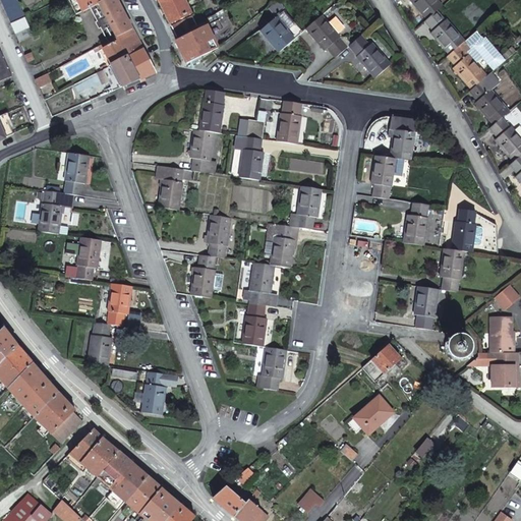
[(0,0),(12,23),(25,17),(17,0),(0,0)]
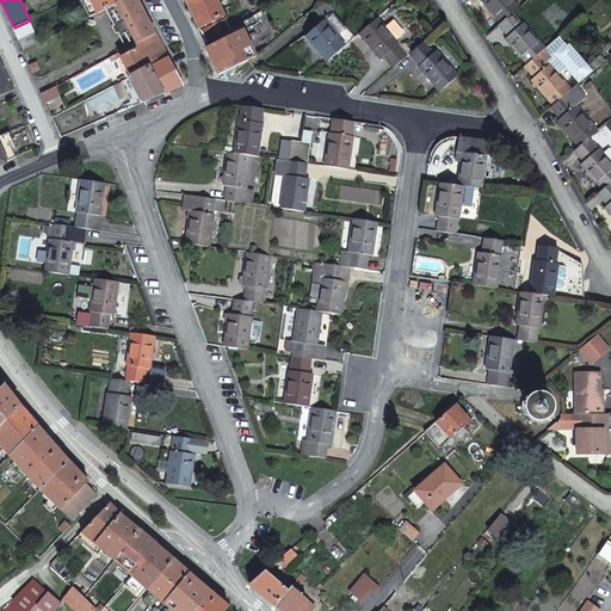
[(118,4),(125,0),(91,0),(99,13),(107,10),(118,4)]
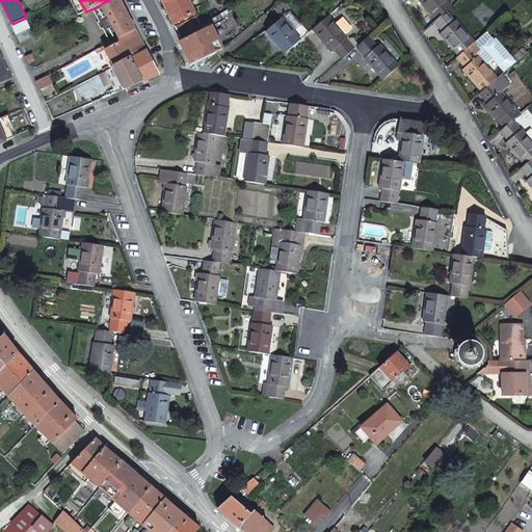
[(121,37),(136,29),(121,0),(109,0),(103,3),(121,37)]
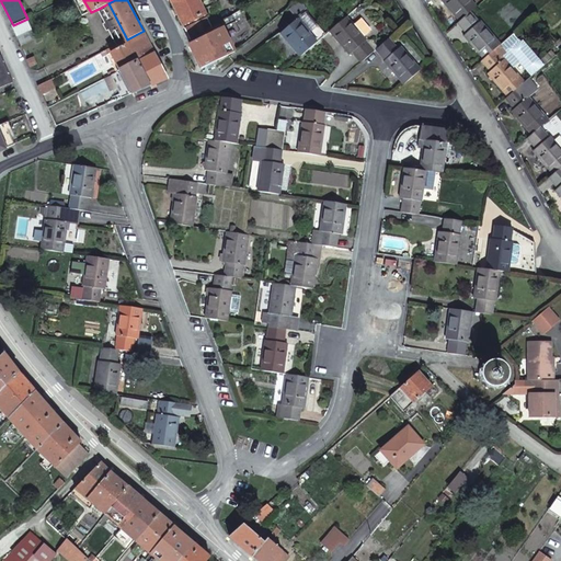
[(171,0),(183,24),(191,38),(212,26),(206,13),(199,0),(171,0)]
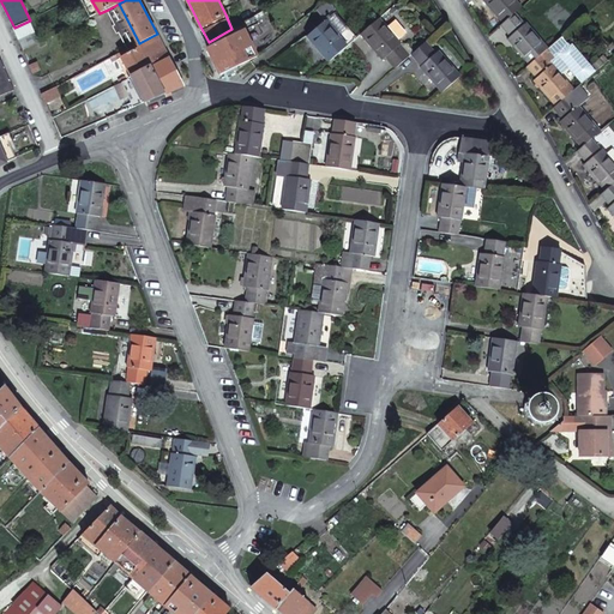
[(483,0),(501,20),(513,10),(519,4),(516,0),(483,0)]
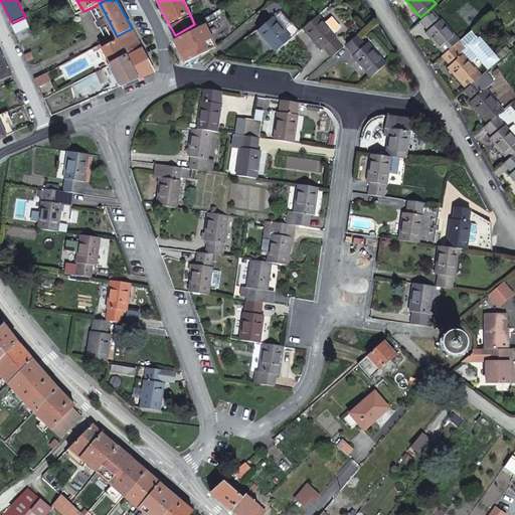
[(108,41),(117,36),(100,3),(91,8),(108,41)]
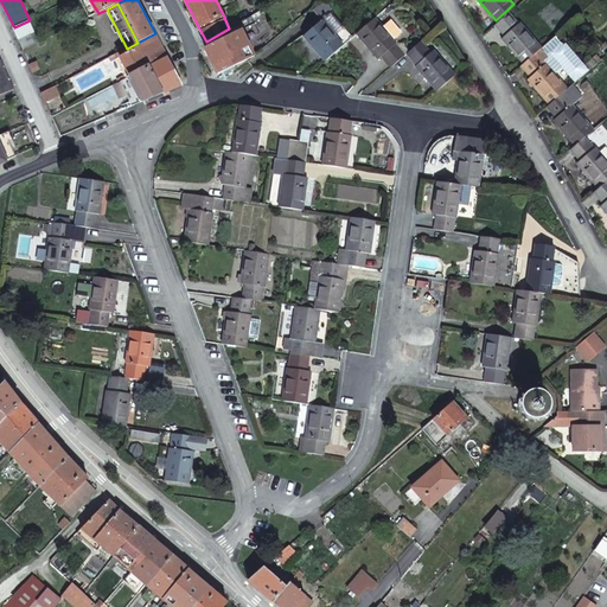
[(306,34),(327,59),(355,36),(333,8),(323,18),(324,19),(306,34)]
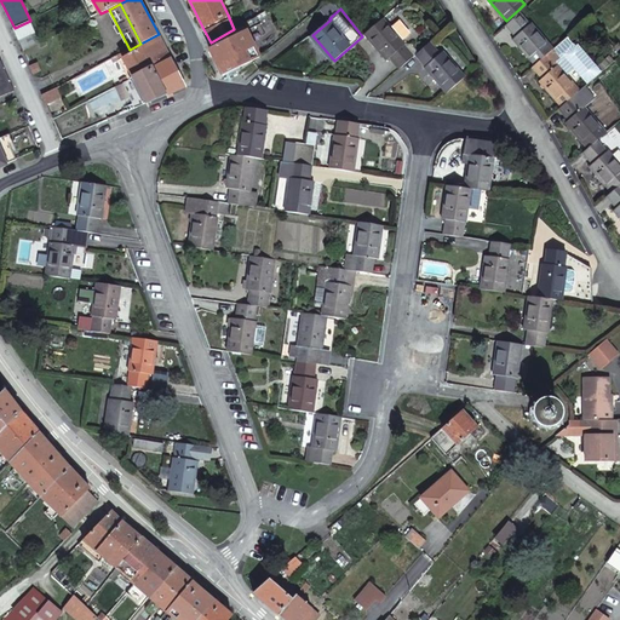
[(533,63),(545,53),(552,46),(529,21),(528,22),(518,10),(506,21),(504,23),(514,34),(510,36),(533,63)]
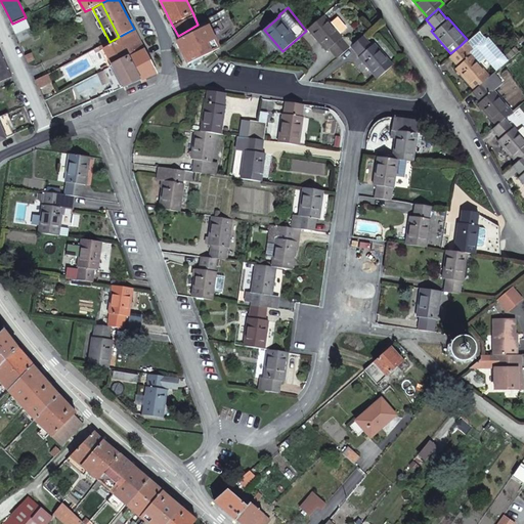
[(344,36),(325,14),(309,29),(326,49),(330,47),(338,57),(350,47),(342,37),(344,36)]
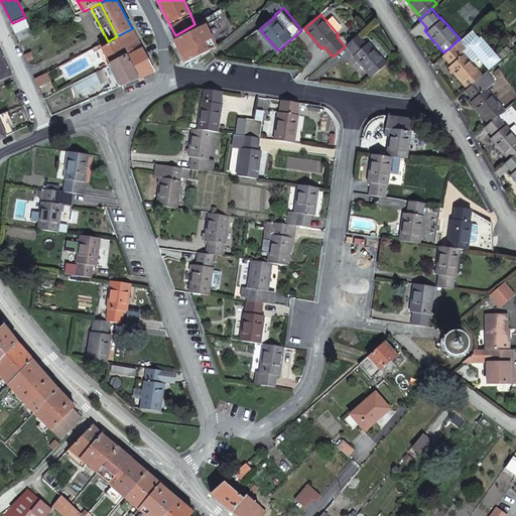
[(12,23),(20,42),(34,35),(25,17),(12,23)]
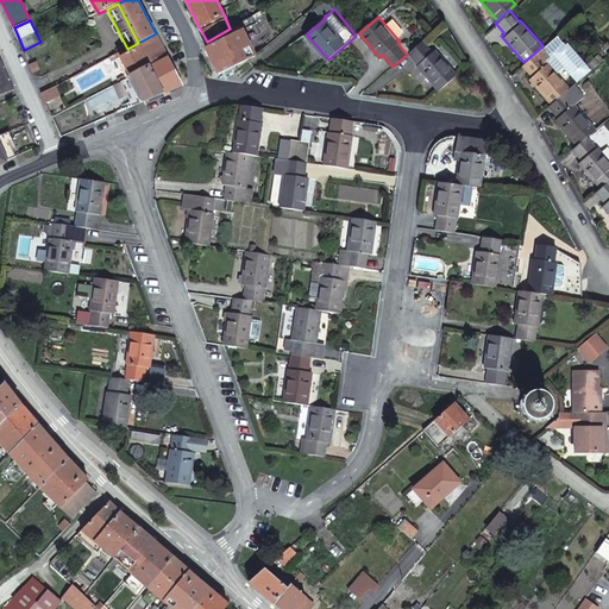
[(219,74),(257,56),(244,29),(206,45),(219,74)]
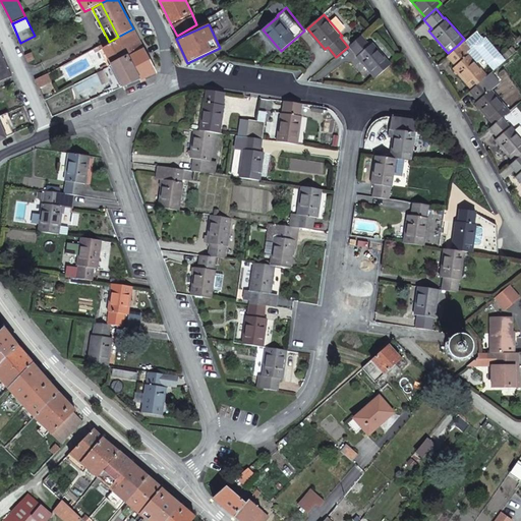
[(143,49),(133,29),(118,37),(109,42),(98,47),(100,51),(106,64),(99,68),(101,70),(103,69),(107,67),(128,56),(143,49)]
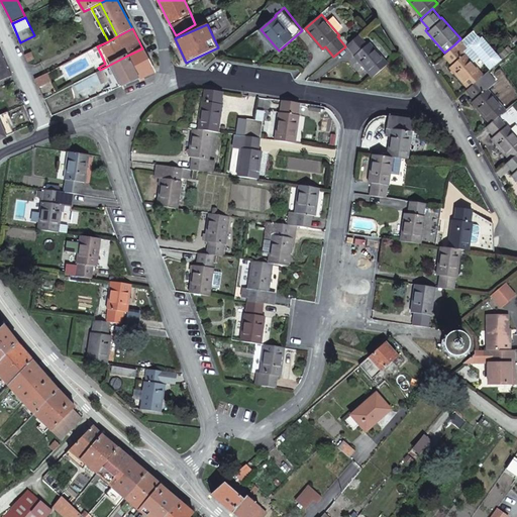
[(370,43),(362,33),(350,43),(358,54),(356,55),(375,76),(391,63),(373,41),(370,43)]
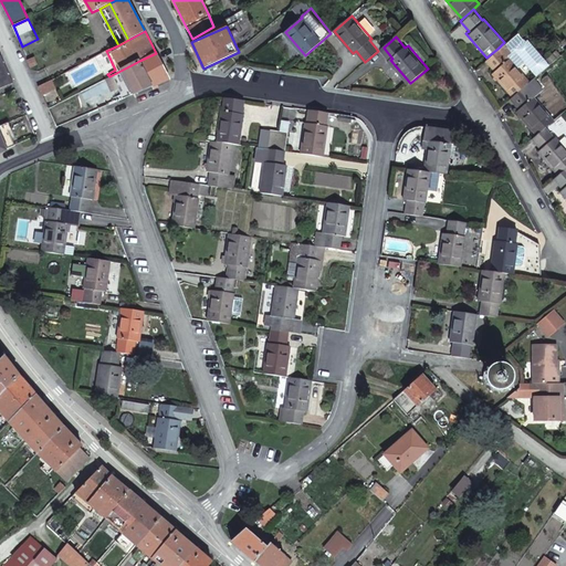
[(511,95),(521,85),(527,80),(507,55),(505,58),(498,49),(486,58),(484,60),(493,70),(491,72),(511,95)]
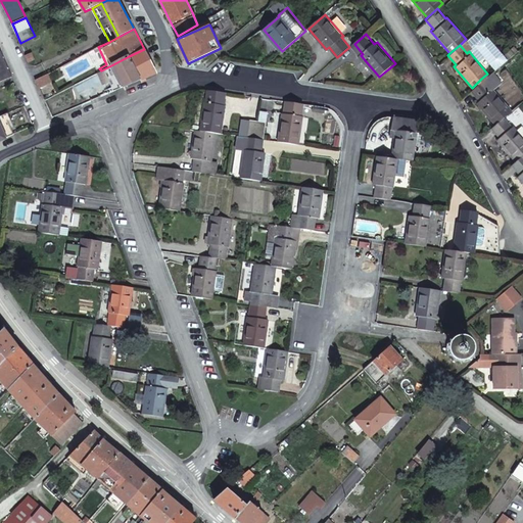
[(157,73),(144,49),(129,56),(141,80),(157,73)]
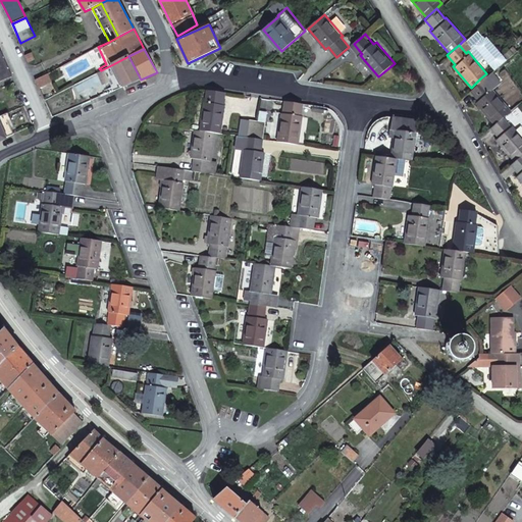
[(0,81),(6,77),(7,82),(13,80),(1,50),(0,50),(0,81)]
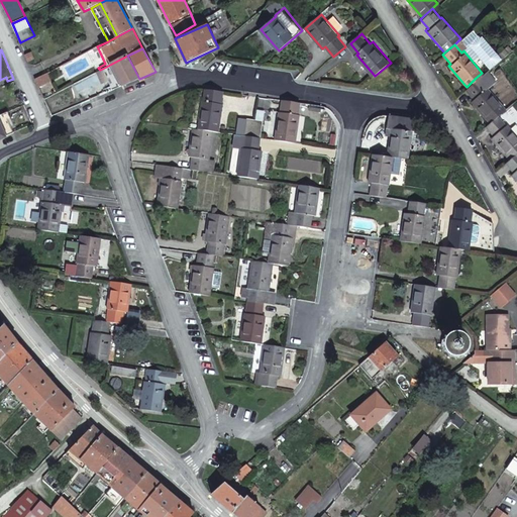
[(139,79),(127,56),(106,67),(102,69),(107,81),(112,90),(139,79)]
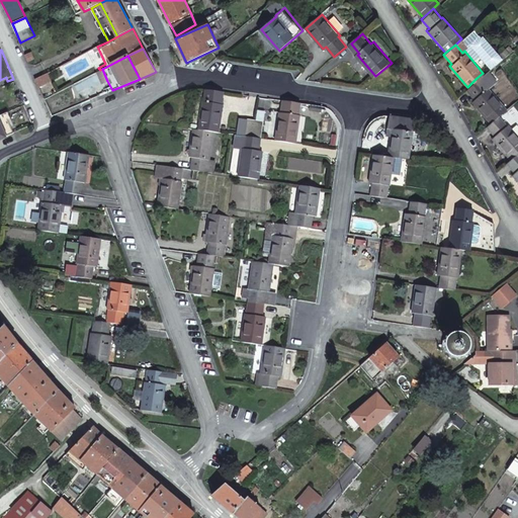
[(107,81),(102,69),(100,70),(97,72),(103,83),(107,81)]
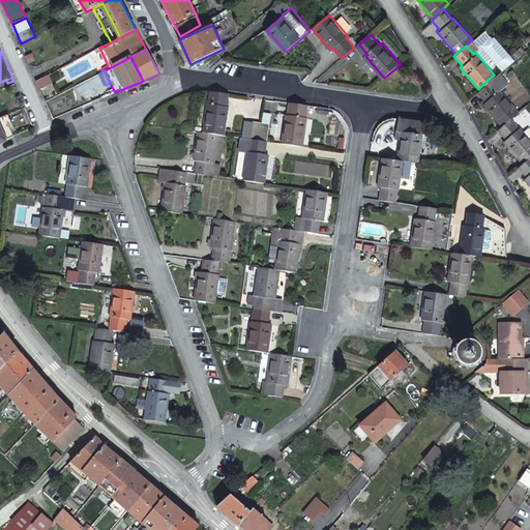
[(54,82),(50,74),(37,81),(40,89),(54,82)]
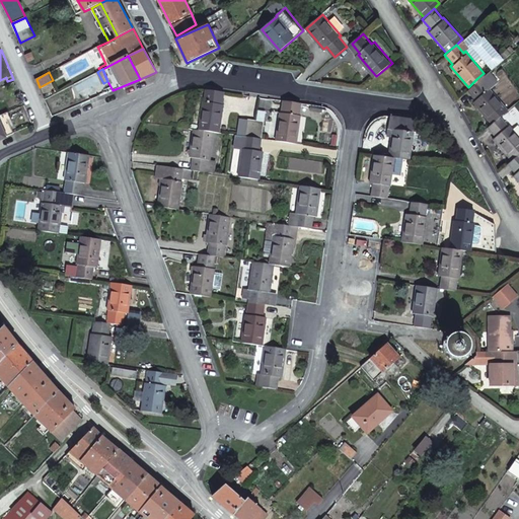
[(492,122),(498,116),(507,107),(489,86),(487,88),(477,78),(468,87),(466,89),(474,97),(472,100),(492,122)]
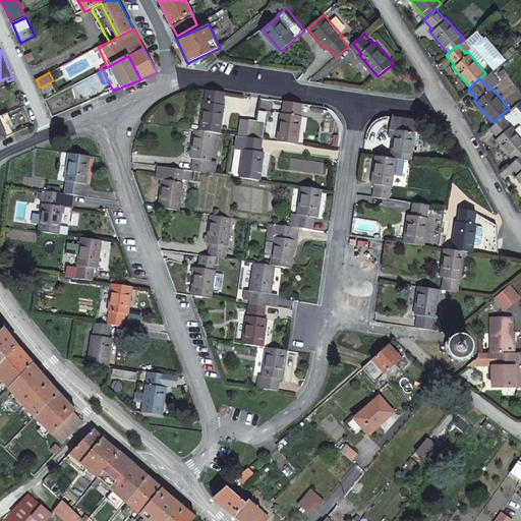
[(225,93),(208,90),(206,101),(204,100),(199,129),(217,131),(221,132),(225,103),(224,103),(225,93)]
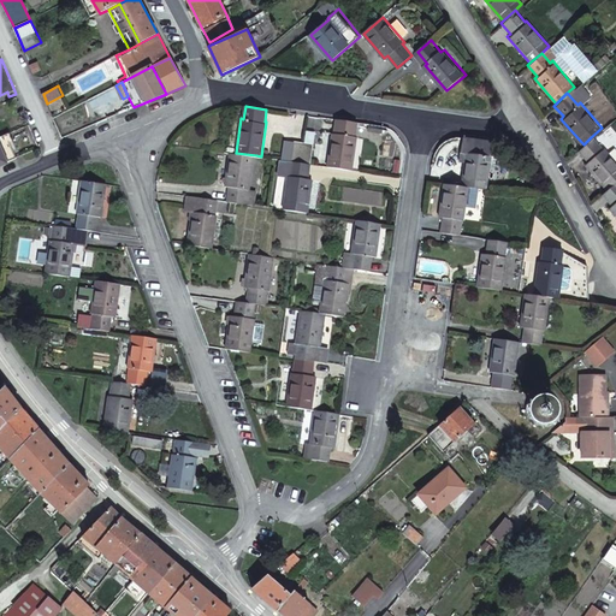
[(353,135),(355,120),(335,118),(332,131),(330,131),(325,165),(349,169),(354,135),(353,135)]
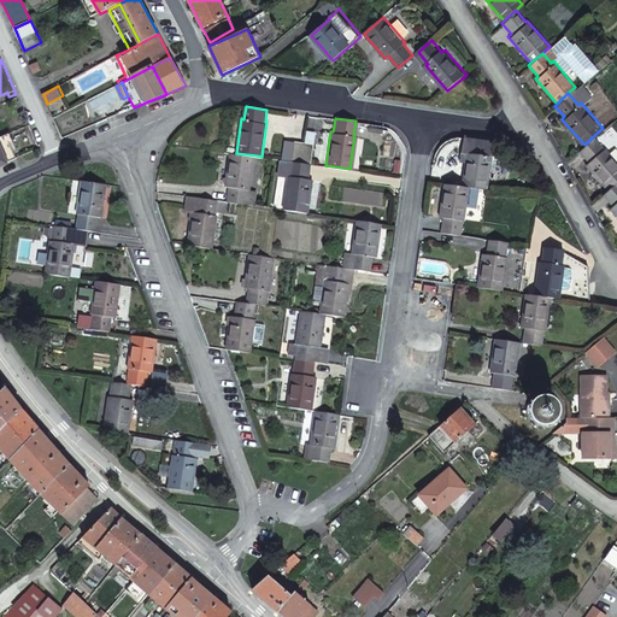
[(0,163),(18,157),(11,137),(13,136),(11,131),(0,135),(0,163)]
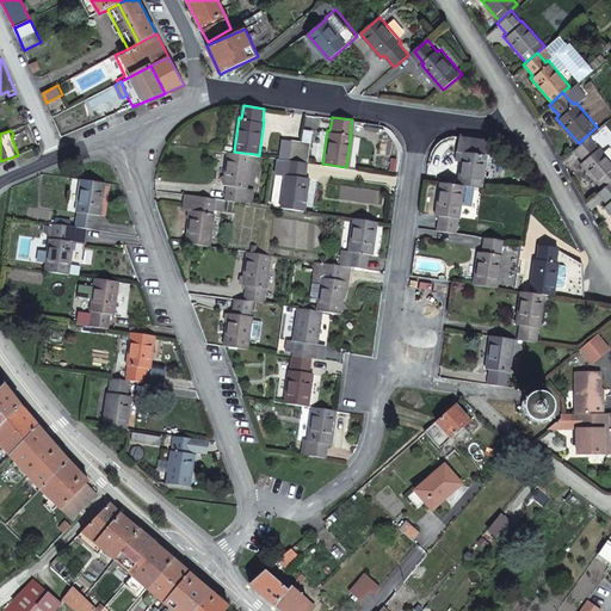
[(475,185),(482,186),(489,140),(460,135),(457,149),(463,149),(458,183),(464,184),(475,185)]
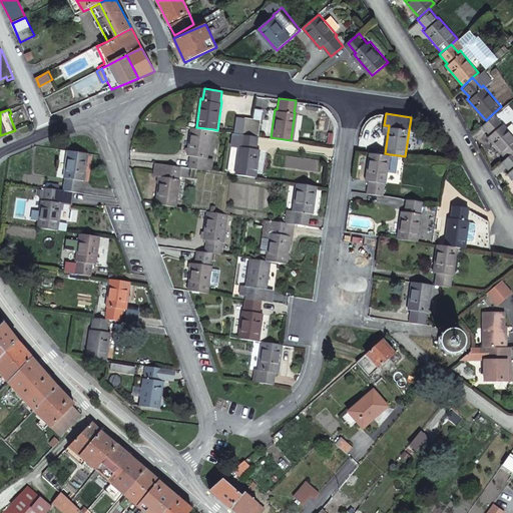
[(512,147),(512,134),(502,121),(500,123),(492,114),(486,120),(481,124),(489,133),(486,136),(504,156),(512,147)]
